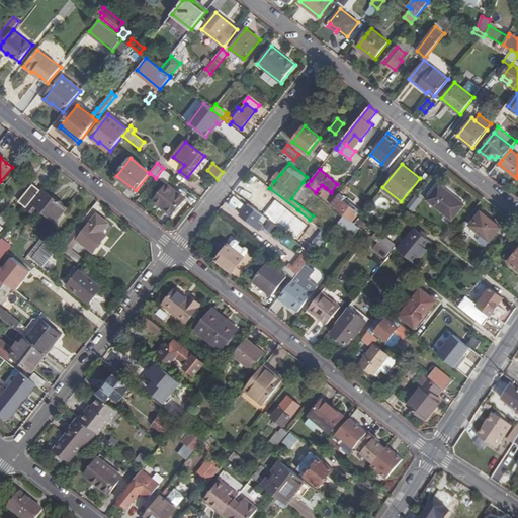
[(45,172),(35,183),(41,189),(42,188),(51,177),(45,172)]
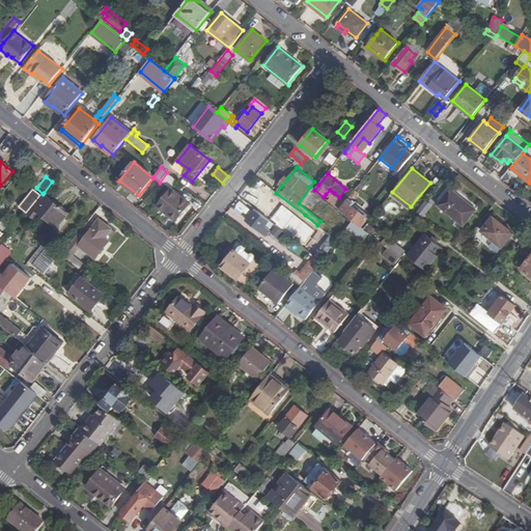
[(287,178),(286,176),(279,185),(281,186),(287,178)]
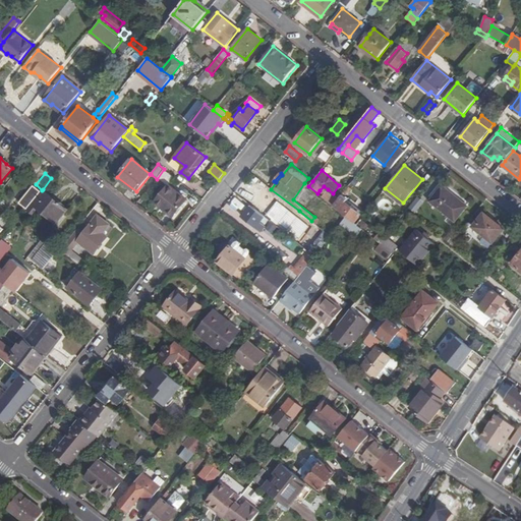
[(186,199),(169,185),(156,201),(174,216),(186,199)]
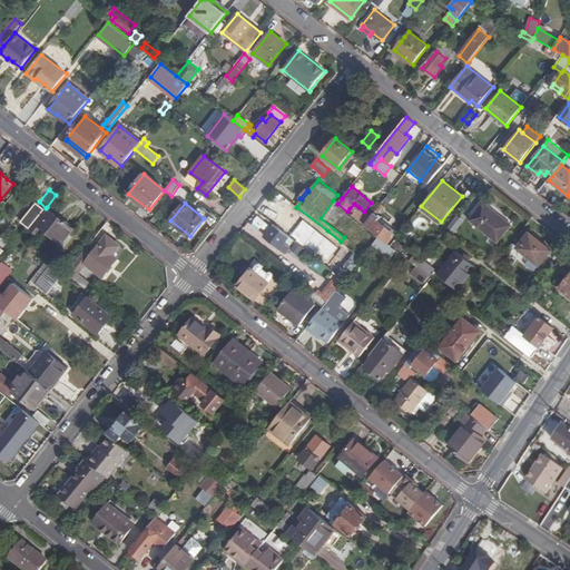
[(512,225),(483,203),(470,220),(498,243),(512,225)]
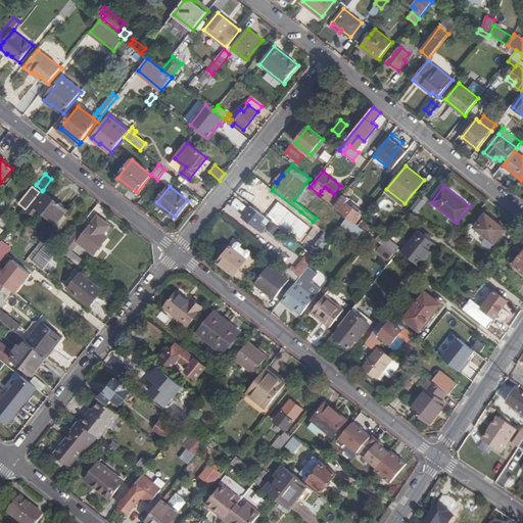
[(57,224),(67,210),(43,190),(42,191),(28,209),(32,214),(37,207),(57,224)]
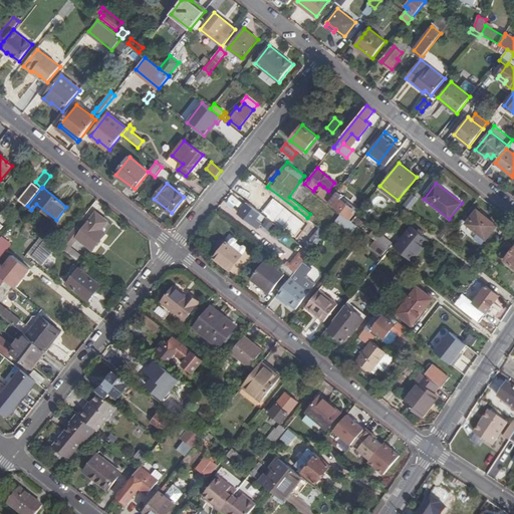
[(333,196),(330,193),(328,195),(321,189),(319,192),(317,194),(328,203),(333,196)]
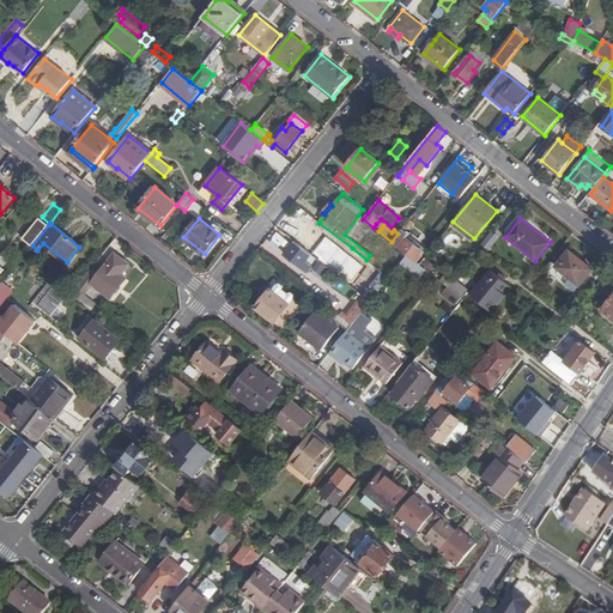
[(307,237),(292,226),(286,235),(301,246),(307,237)]
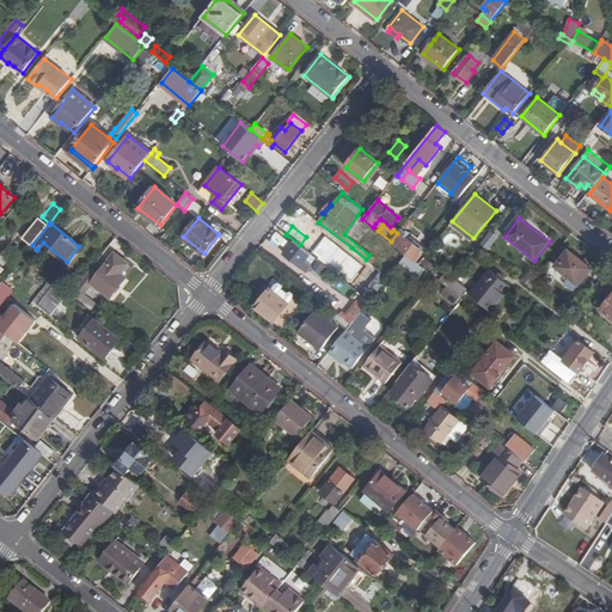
[(417,262),(424,251),(407,237),(409,234),(402,228),(392,242),(407,254),(417,262)]
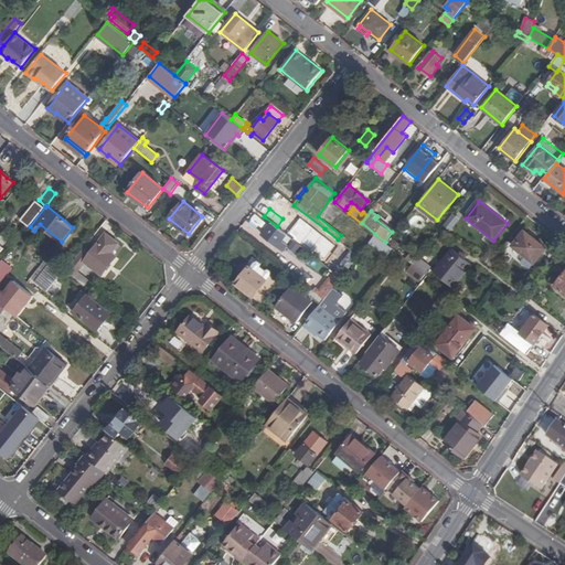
[(408,216),(404,213),(396,222),(401,226),(408,216)]
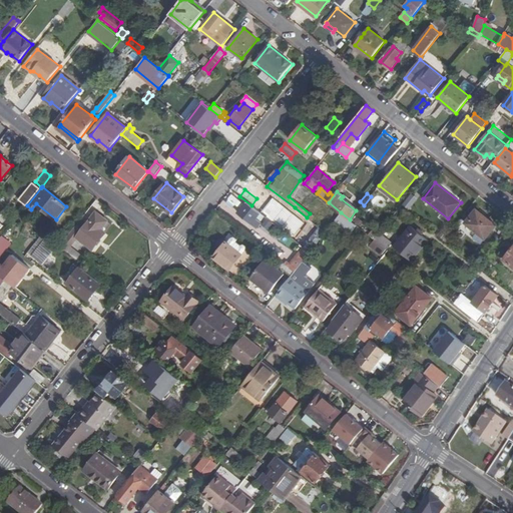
[(410,195),(403,203),(410,209),(417,200),(410,195)]
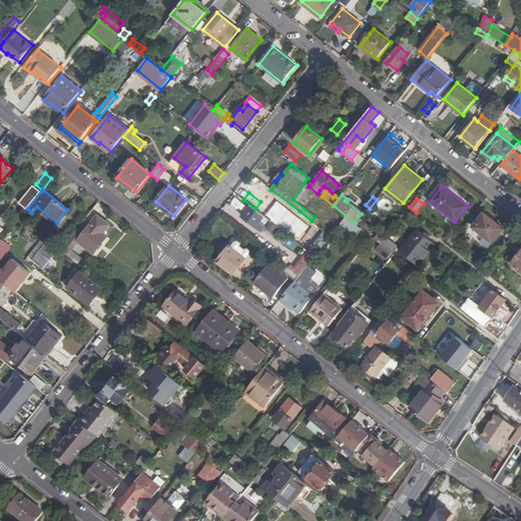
[(250,206),(242,217),(250,223),(252,225),(261,231),(266,226),(261,222),(265,216),(250,206)]
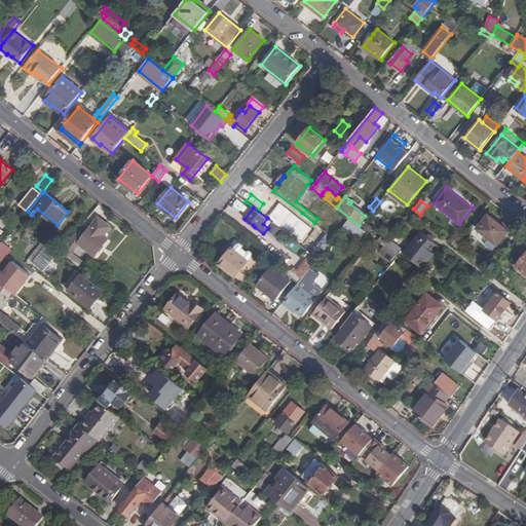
[(304,236),(310,241),(321,228),(314,223),(302,213),(291,226),(294,228),(292,231),(302,238),(304,236)]
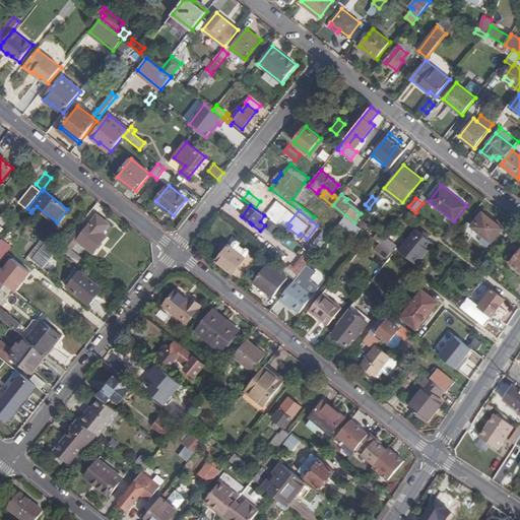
[(26,221),(29,217),(23,212),(20,217),(26,221)]
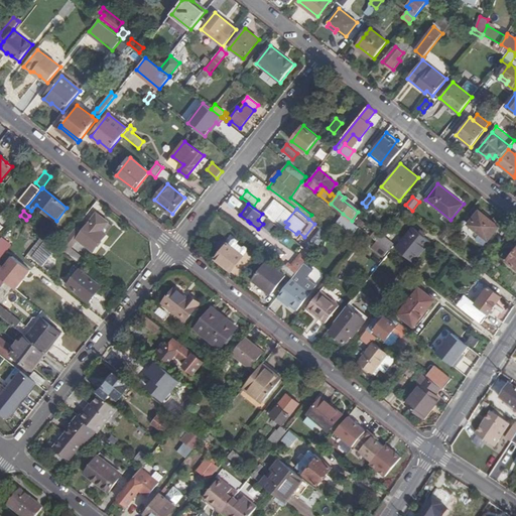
[(499,227),(479,211),(469,224),(488,240),(499,227)]
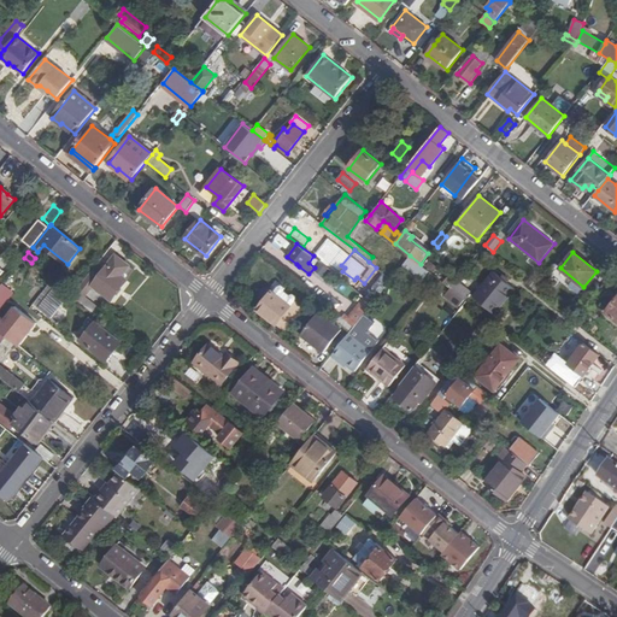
[(129,265),(116,256),(99,276),(93,271),(72,295),(97,315),(101,309),(84,297),(93,286),(111,300),(127,280),(121,276),(129,265)]
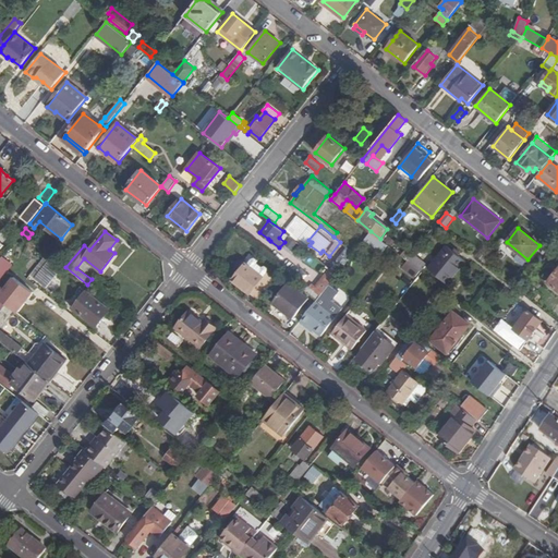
[(447,245),(428,268),(447,283),(465,261),(447,245)]
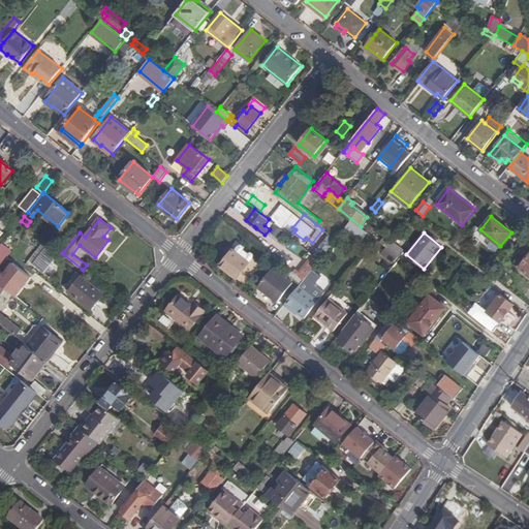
[(330,235),(318,249),(322,252),(324,253),(336,240),(330,235)]
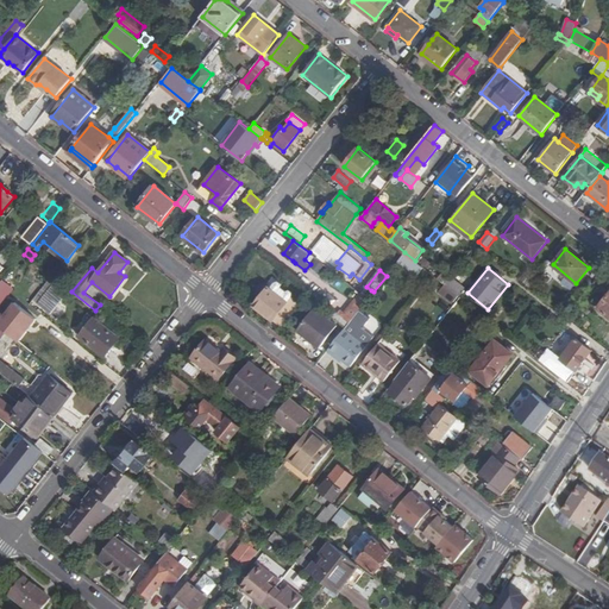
[(450,278),(443,272),(438,278),(445,284),(450,278)]
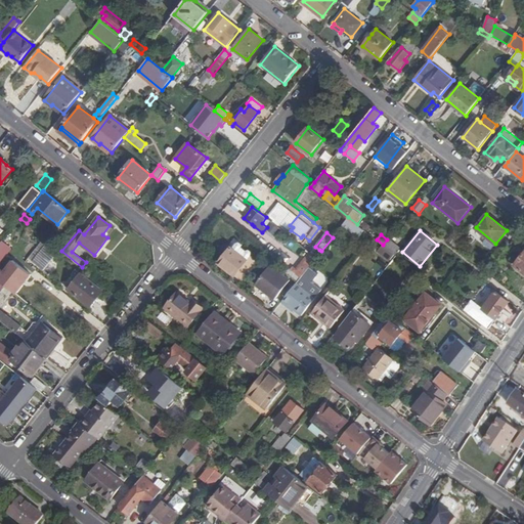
[(459,250),(468,239),(462,234),(452,245),(459,250)]
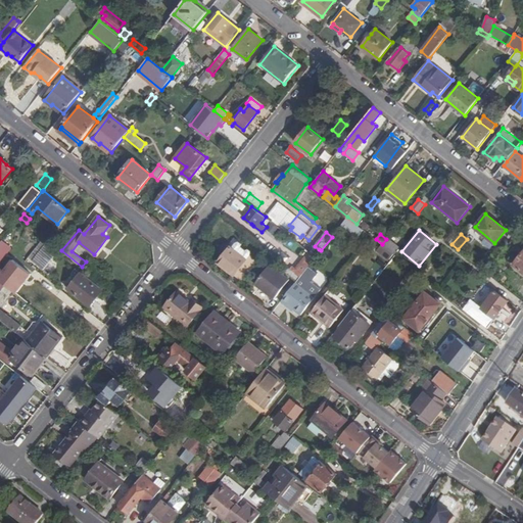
[(29,257),(44,269),(59,249),(44,237),(29,257)]
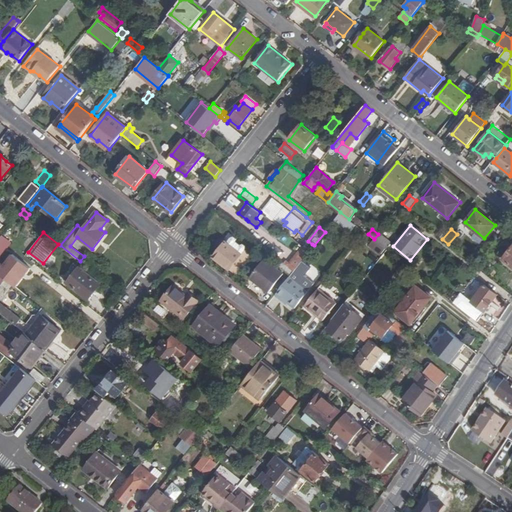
[(301,245),(303,241),(294,234),(292,237),(301,245)]
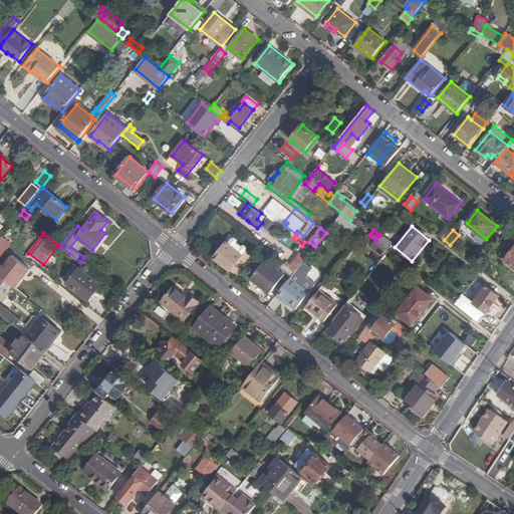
[(392,244),(379,235),(375,240),(388,250),(392,244)]
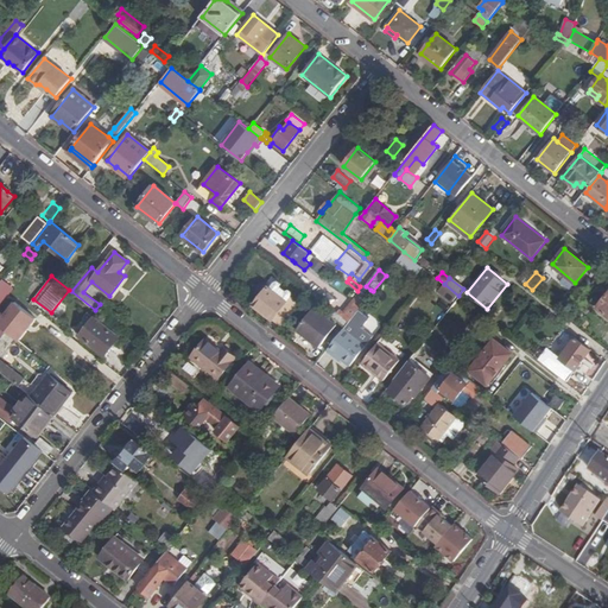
[(0,299),(11,286),(2,279),(0,283),(0,299)]
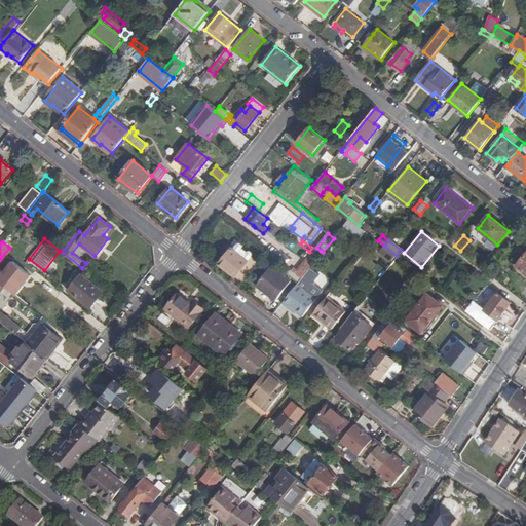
[(232,248),(219,264),(236,277),(236,276),(242,282),(259,262),(252,257),(252,256),(253,253),(251,251),(248,252),(242,248),(242,245),(240,243),(237,245),(233,250),(232,248)]
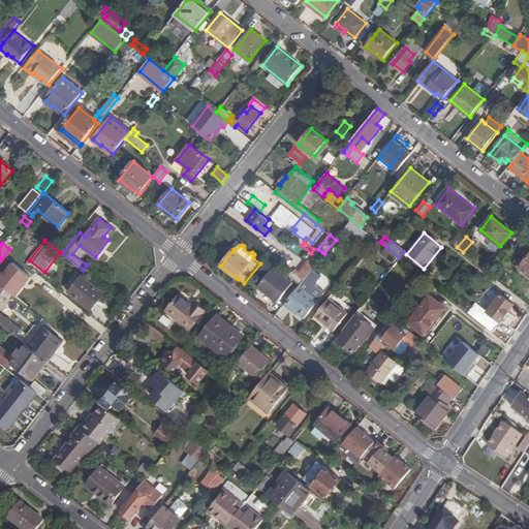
[(313,254),(299,272),(303,276),(302,278),(304,280),(319,259),(317,258),(313,254)]
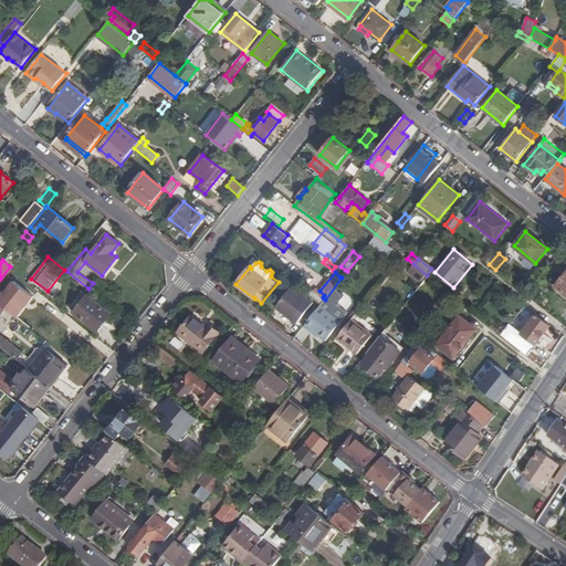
[(565,272),(555,286),(565,294),(565,272)]
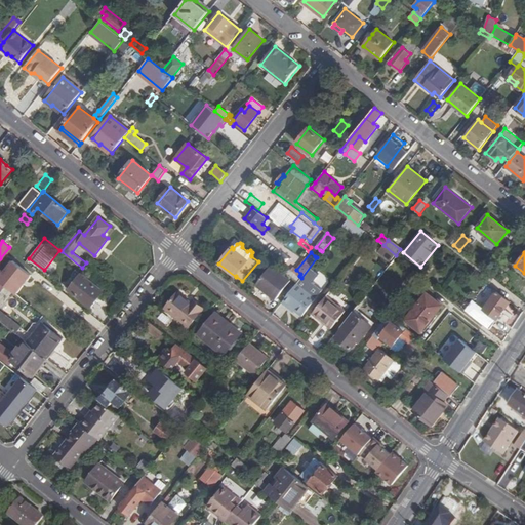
[(276,299),(290,281),(271,266),(256,285),(276,299)]
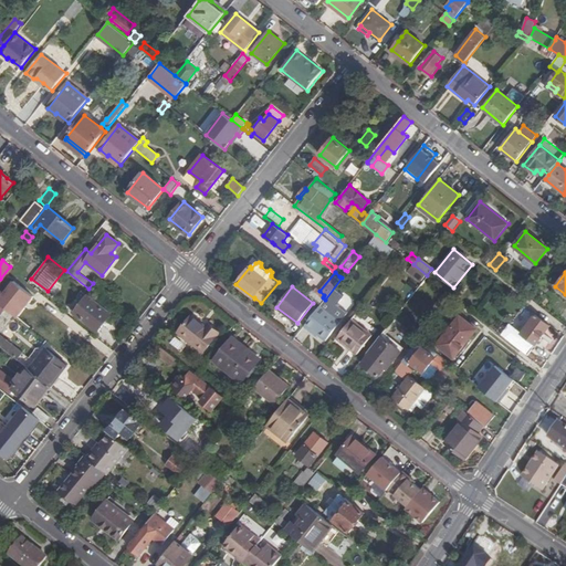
[(8,294),(4,297),(0,293),(0,303),(7,308),(13,314),(18,317),(31,301),(13,287),(11,289),(8,294)]
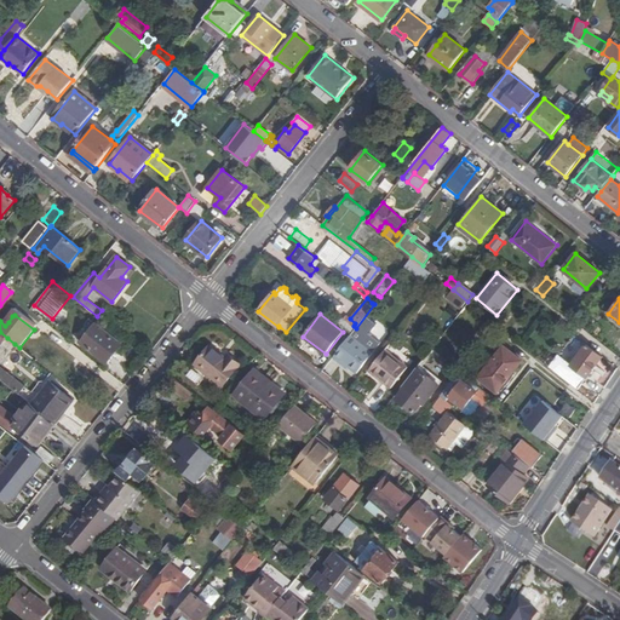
[(348,322),(342,316),(337,321),(344,327),(348,322)]
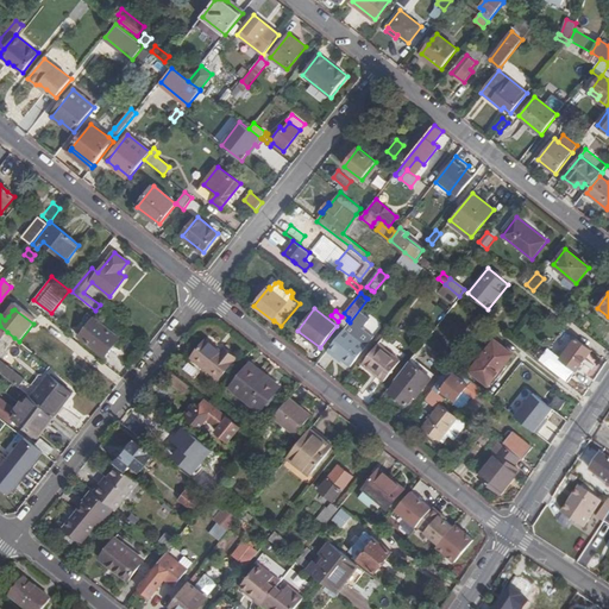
[(577,322),(581,319),(573,313),(570,318),(577,322)]
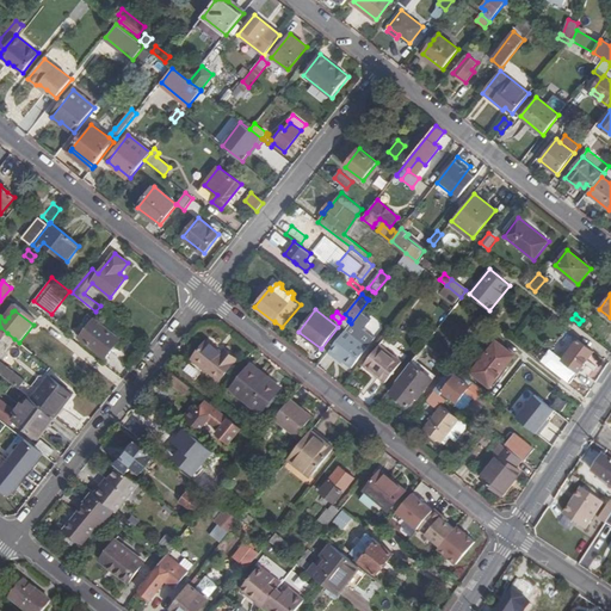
[(349,321),(343,318),(339,322),(347,328),(351,323),(349,321)]
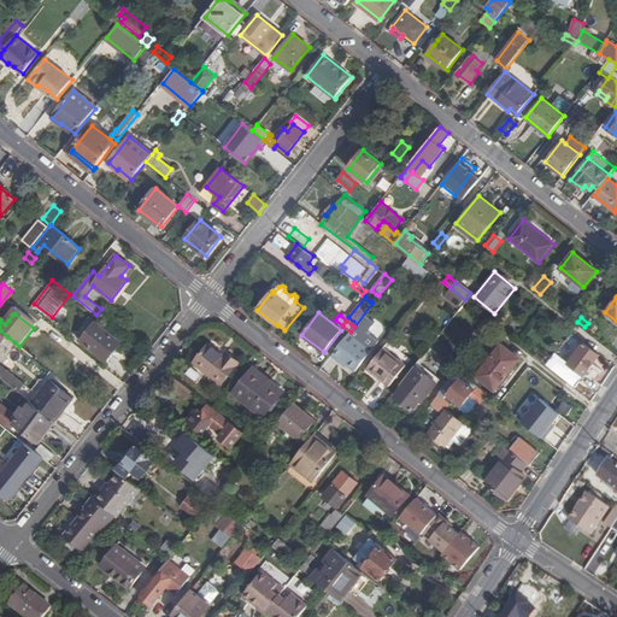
[(122,342),(97,322),(81,341),(106,362),(122,342)]
